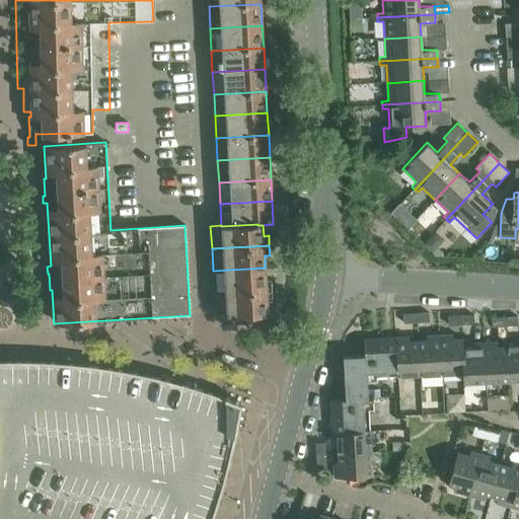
[(265,268),(213,271),(214,292),(272,289),(271,280),(266,280),(265,268)]
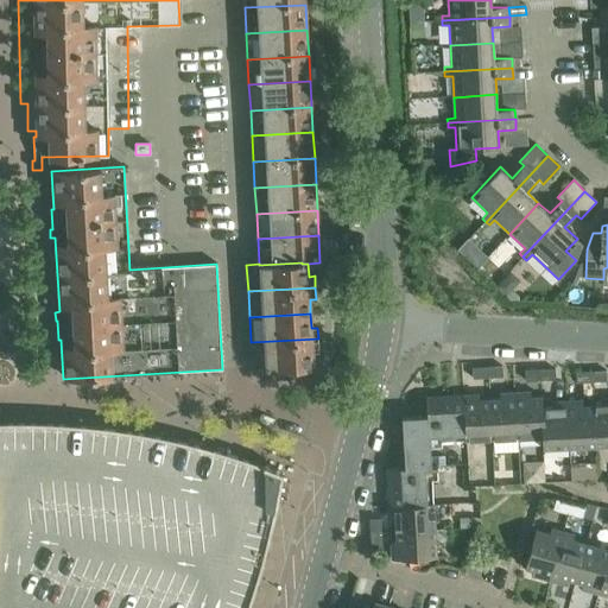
[(318,339),(251,342),(252,369),(314,366),(312,350),(318,350),(318,339)]
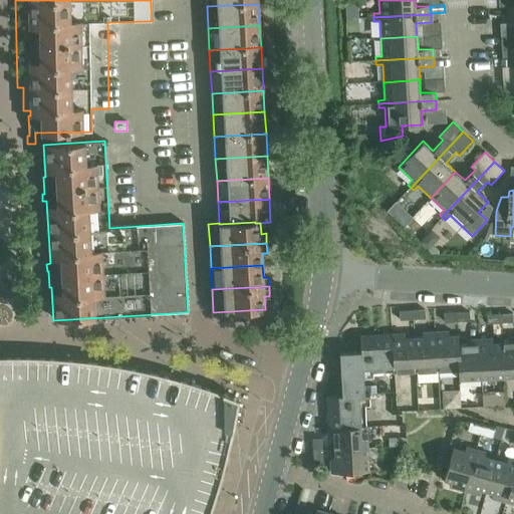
[(425,309),(412,310),(413,319),(425,318),(425,309)]
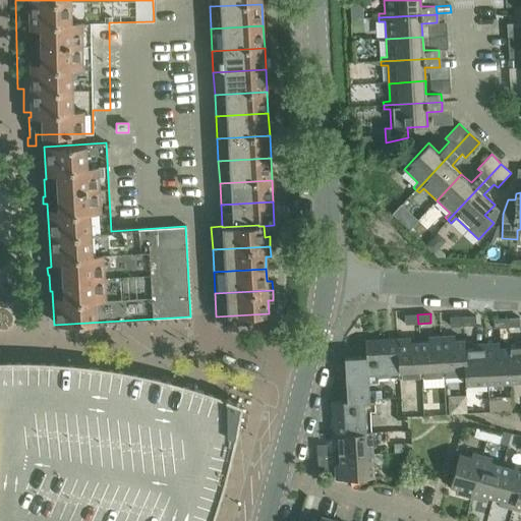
[(418,324),(417,314),(404,315),(405,325),(418,324)]
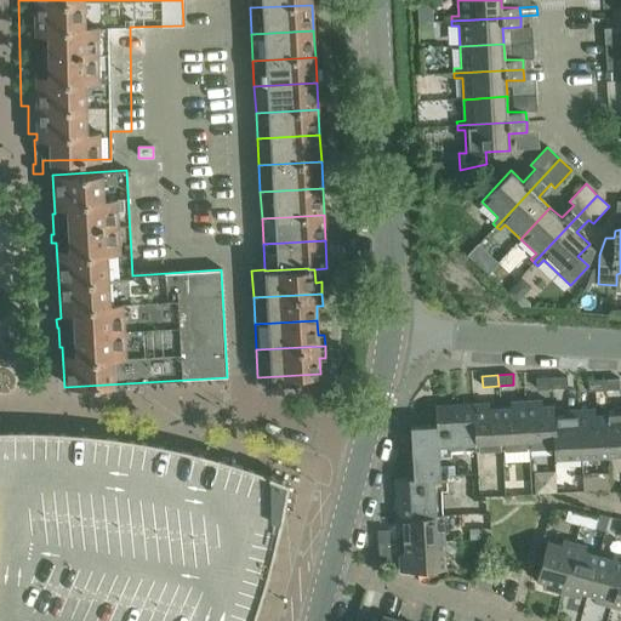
[(567,377),(552,379),(552,388),(568,388),(567,377)]
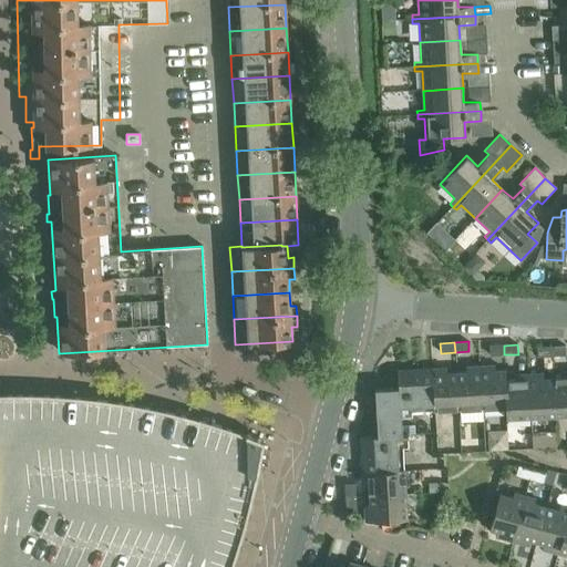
[(504,354),(504,346),(490,346),(490,356),(504,354)]
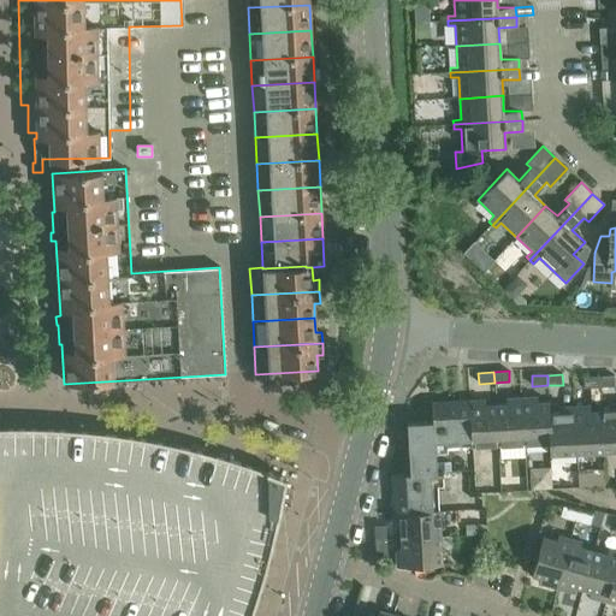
[(614,375),(599,377),(599,388),(615,386),(614,375)]
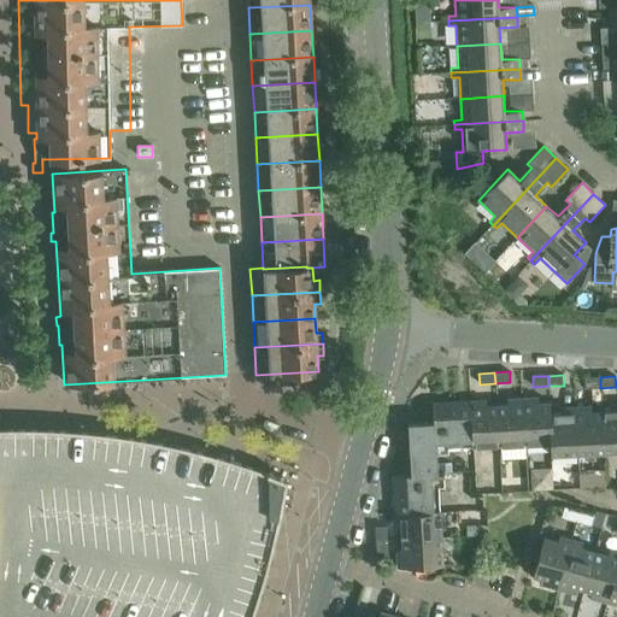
[(600,388),(600,377),(585,378),(586,389),(600,388)]
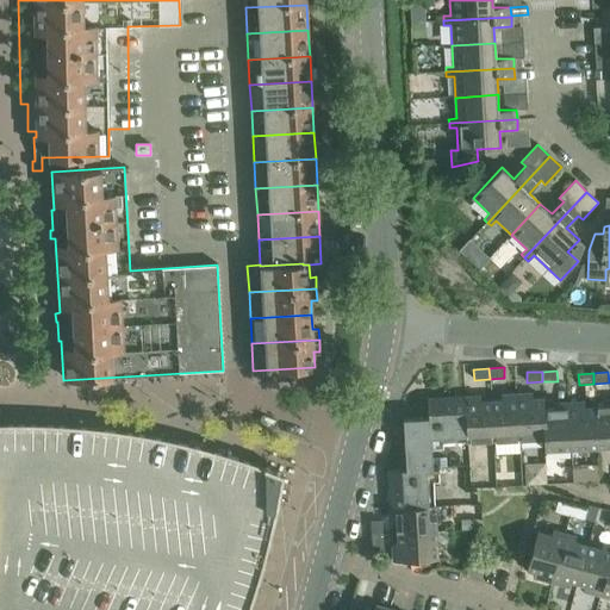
[(531,393),(516,394),(520,439),(543,437),(545,437),(543,410),(545,410),(543,398),(531,399),(531,393)]
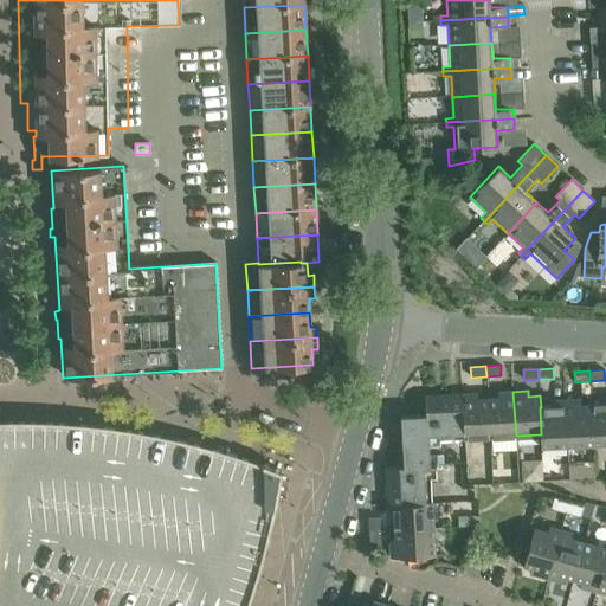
[(498,398),(488,399),(490,437),(516,436),(513,392),(497,393),(498,398)]
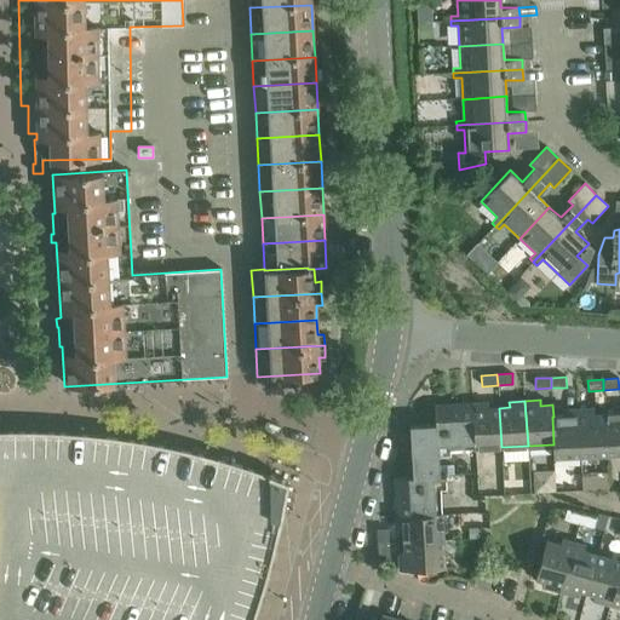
[(395,478),(396,517),(436,515),(436,514),(434,478),(446,478),(446,475),(440,476),(438,445),(474,443),(475,443),(472,403),(434,406),(435,424),(409,426),(412,477),(395,478)]
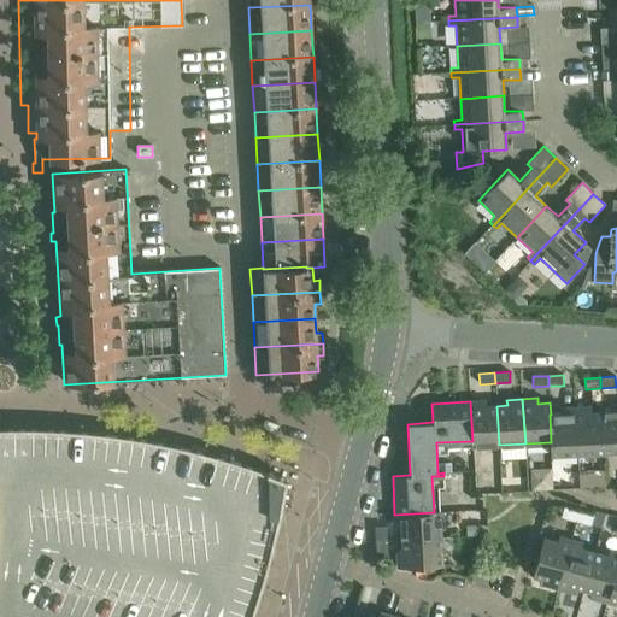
[(486,401),(470,401),(472,441),(471,441),(471,447),(499,445),(497,406),(486,406),(486,401)]
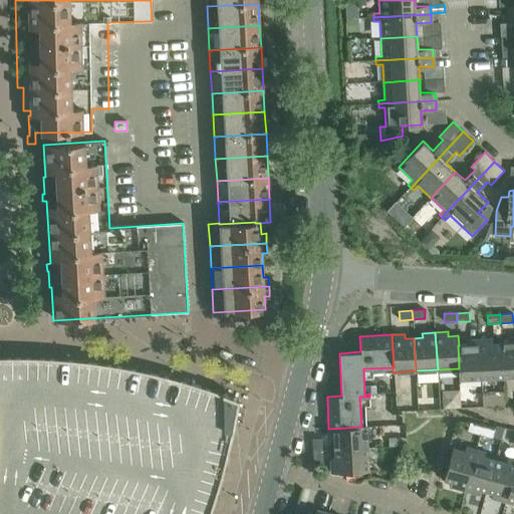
[(510,342),(501,343),(503,375),(513,374),(513,337),(509,337),(510,342)]
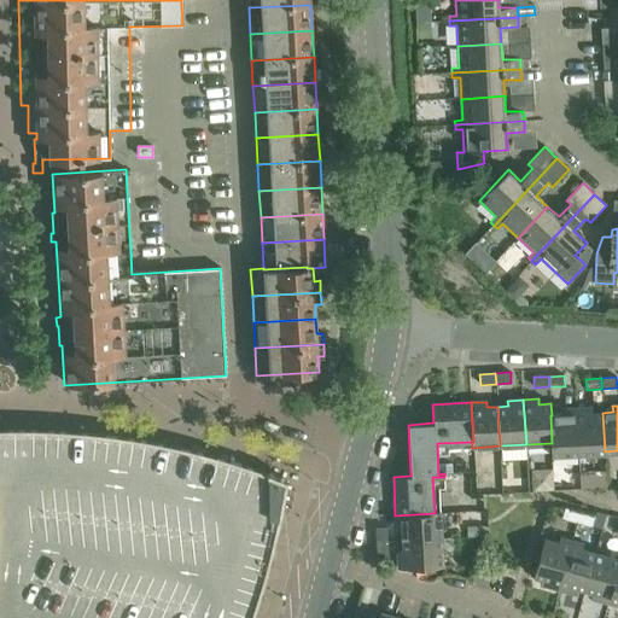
[(592,407),(576,408),(578,453),(605,452),(602,413),(592,413),(592,407)]
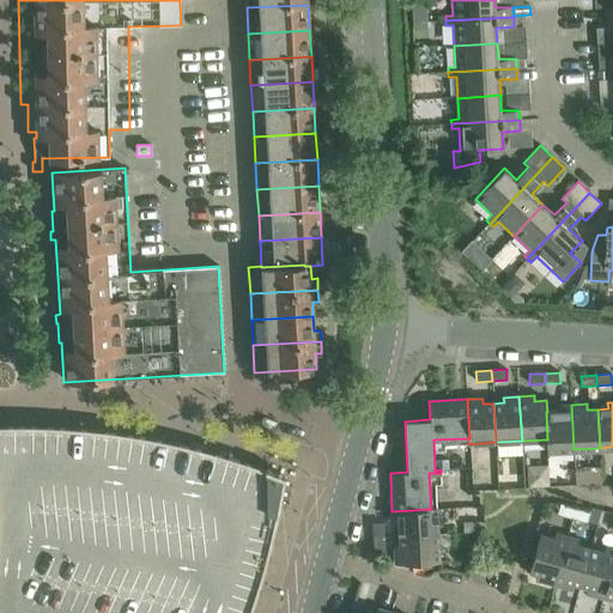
[(547,439),(546,439),(547,451),(574,449),(571,405),(556,406),(557,412),(547,412),(546,412),(547,439)]
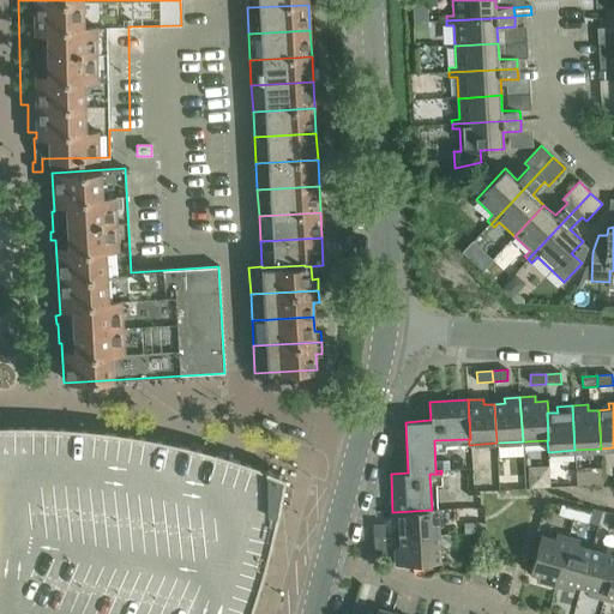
[(602,468),(576,469),(577,486),(603,485),(602,468)]
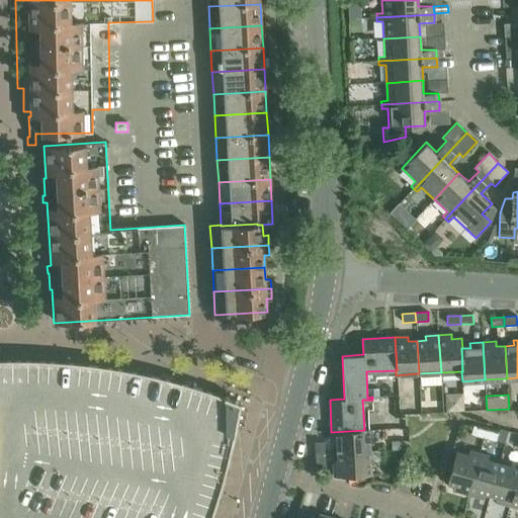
[(471,435),(484,438),(486,429),(473,426),(471,435)]
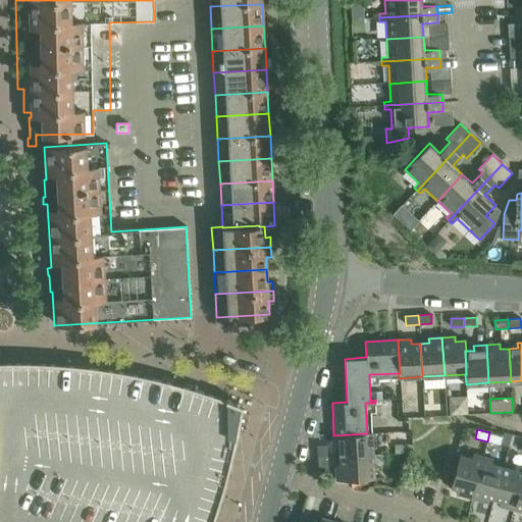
[(367,433),(333,435),(334,449),(340,449),(340,457),(373,456),(372,432),(367,432),(367,433)]
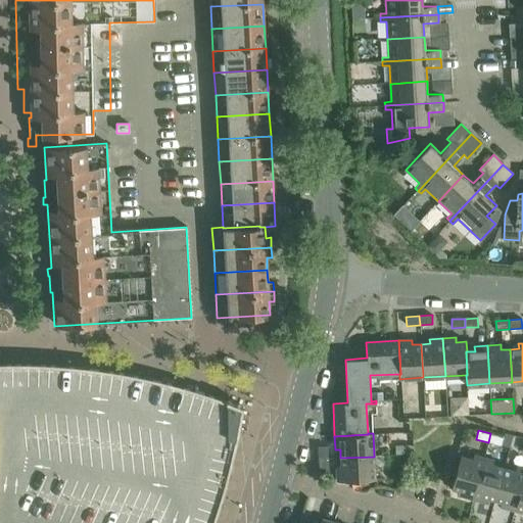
[(490,433),(488,442),(501,445),(503,437),(490,433)]
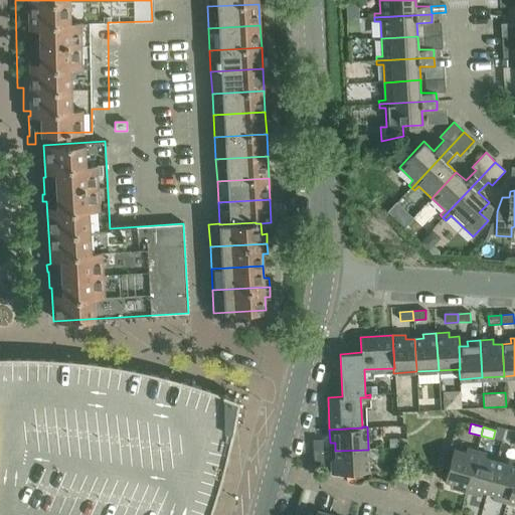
[(313,440),(314,453),(323,453),(322,440),(313,440)]
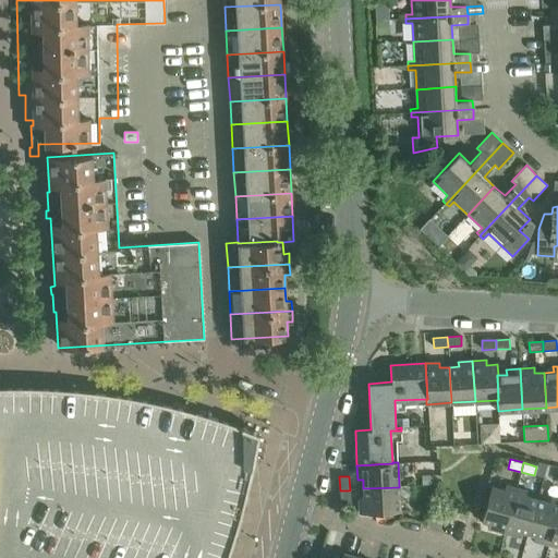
[(435,476),(422,476),(423,485),(436,485),(435,476)]
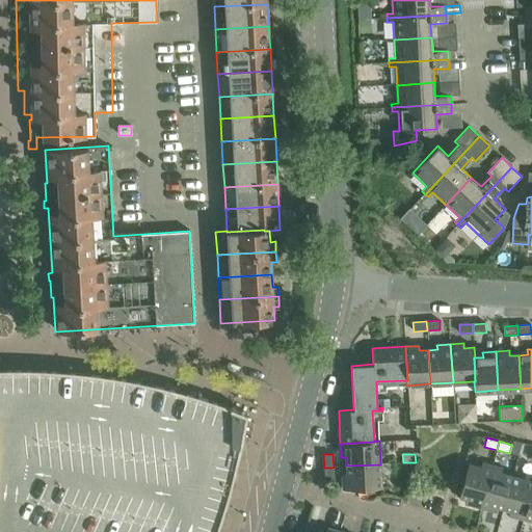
[(464,503),(480,508),(491,466),(482,462),(481,468),(468,464),(459,497),(466,499),(464,503)]
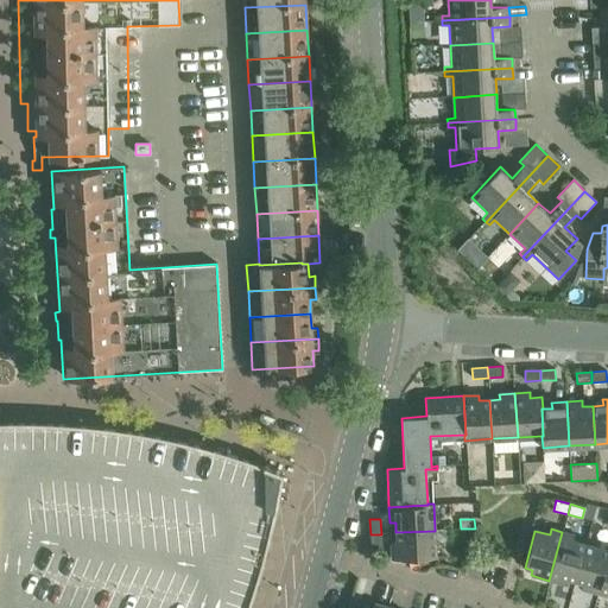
[(435,531),(396,532),(397,543),(391,543),(392,559),(436,557),(435,531)]
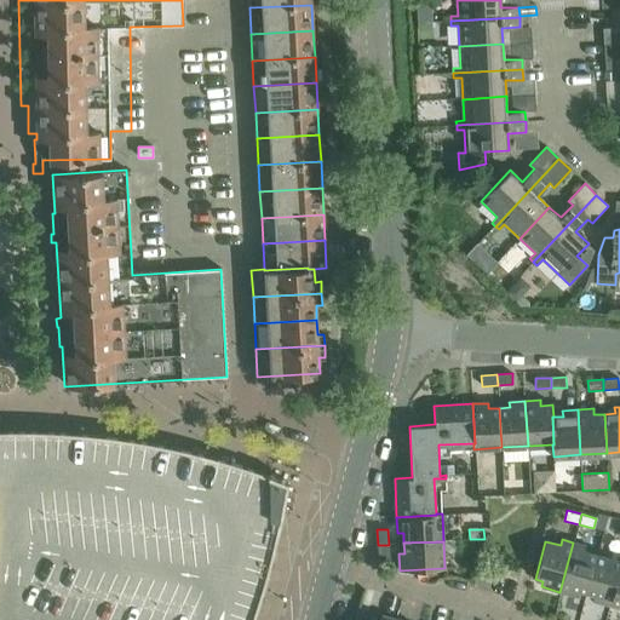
[(573,543),(560,592),(579,597),(580,591),(587,593),(597,555),(584,551),(585,546),(573,543)]
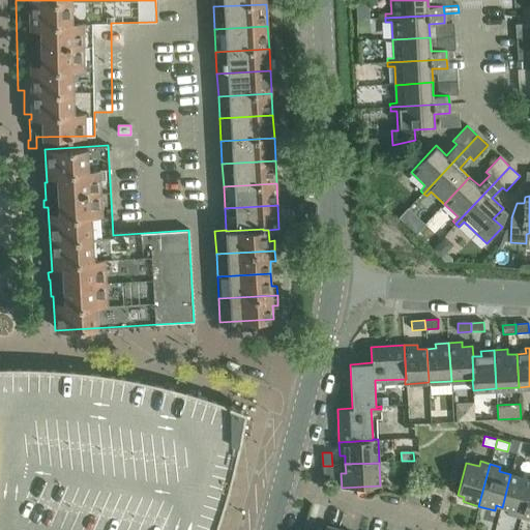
[(332,466),(323,466),(324,479),(332,478),(332,466)]
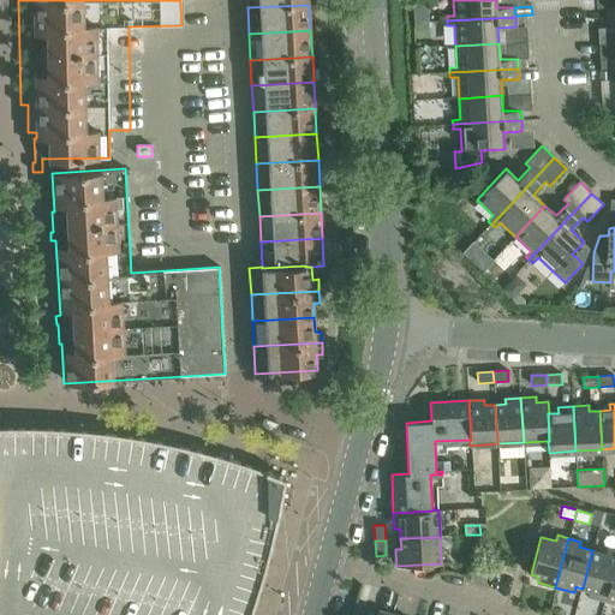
[(592,550),(583,589),(589,590),(587,596),(605,601),(614,565),(614,550),(608,549),(605,554),(592,550)]
